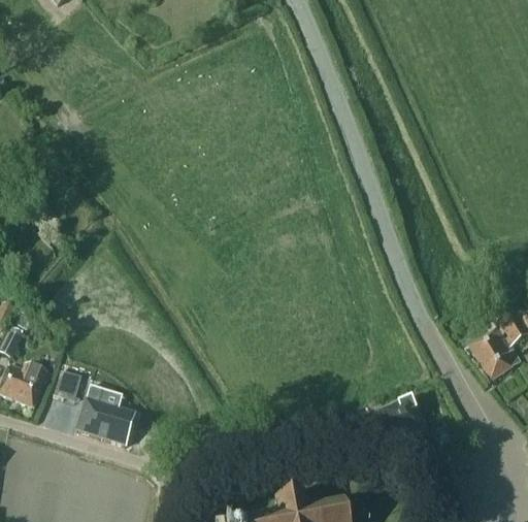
[(499,326),(469,346),(490,379),(520,359),(510,345),(527,333),(527,318),(525,313),(516,298),(515,299),(491,314),(499,326)]
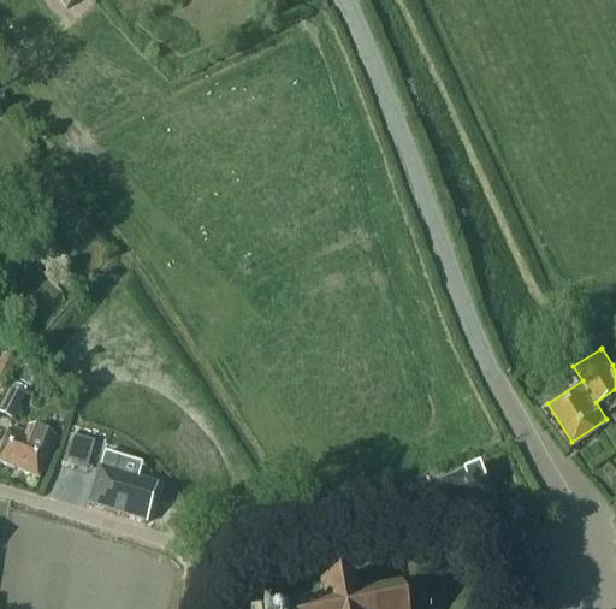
[(0,380),(5,383),(17,355),(3,349),(0,355),(0,380)]
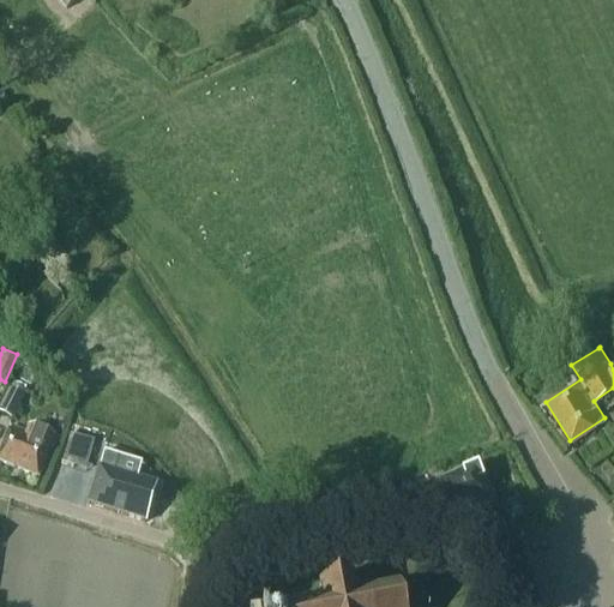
[(26,389),(11,380),(0,402),(0,407),(13,414),(26,389)]
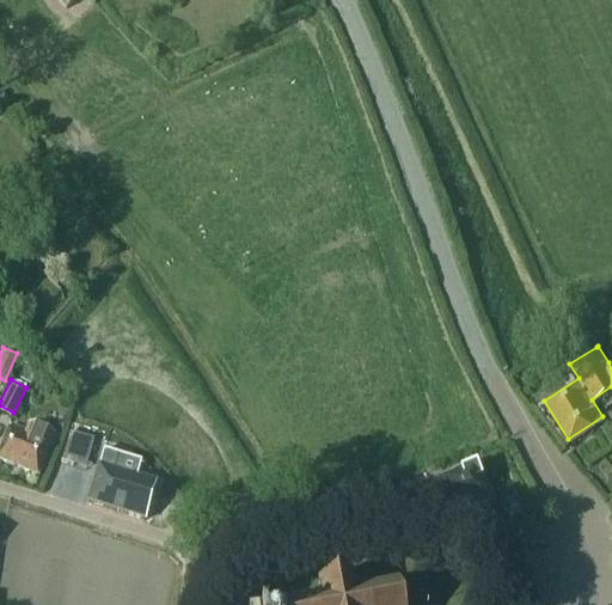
[(0,453),(38,470),(55,429),(35,422),(32,428),(11,420),(0,447),(0,453)]
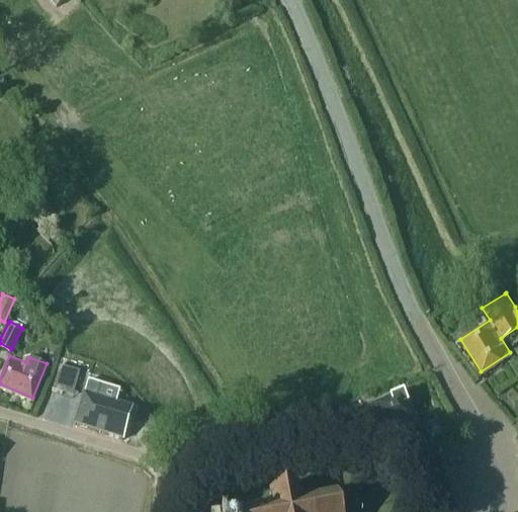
[(62,390),(69,366),(59,363),(52,387),(62,390)]
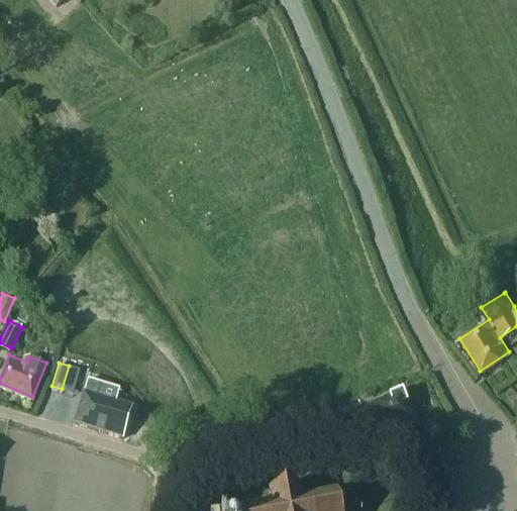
[(89,378),(75,419),(123,435),(133,406),(98,394),(102,383),(89,378)]
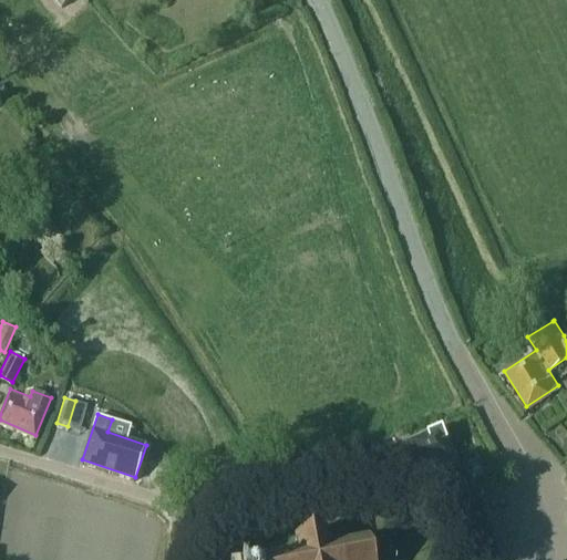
[(389,472),(415,460),(421,473),(456,457),(442,424),(406,439),(408,443),(381,454),(389,472)]
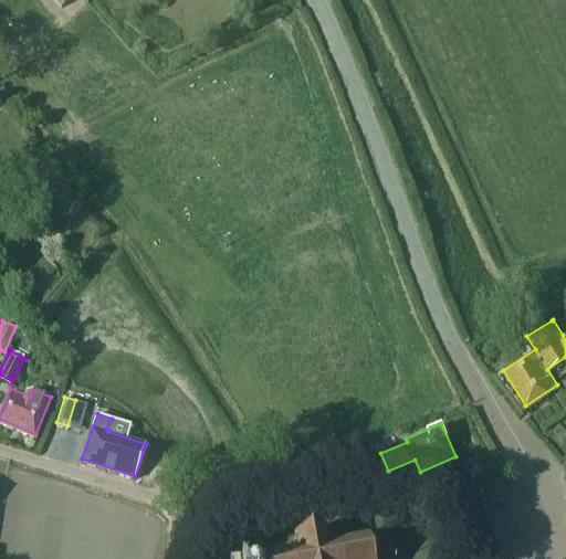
[(461,485),(457,476),(449,480),(452,488),(461,485)]
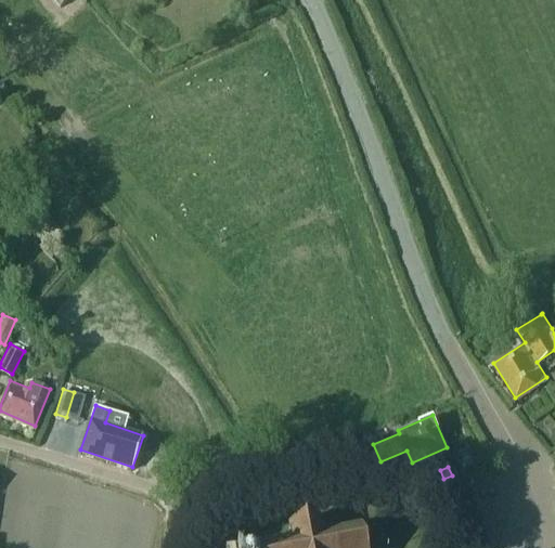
[(292,538),(241,547),(369,547),(364,524),(323,532),(321,519),(289,525),(292,538)]
